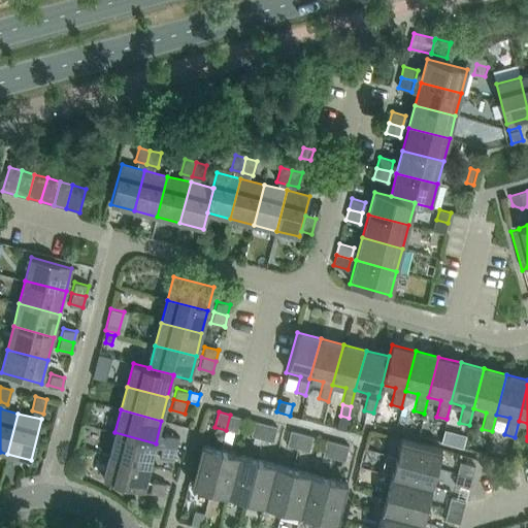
[(230,415),(226,430),(237,432),(240,418),(230,415)]
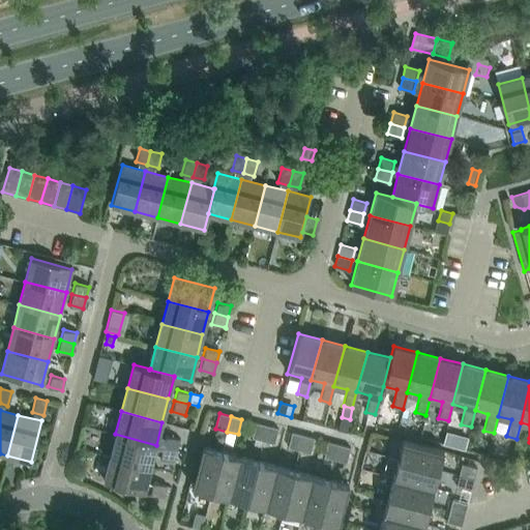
[(256,439),(263,441),(267,425),(256,422),(252,438),(256,439)]
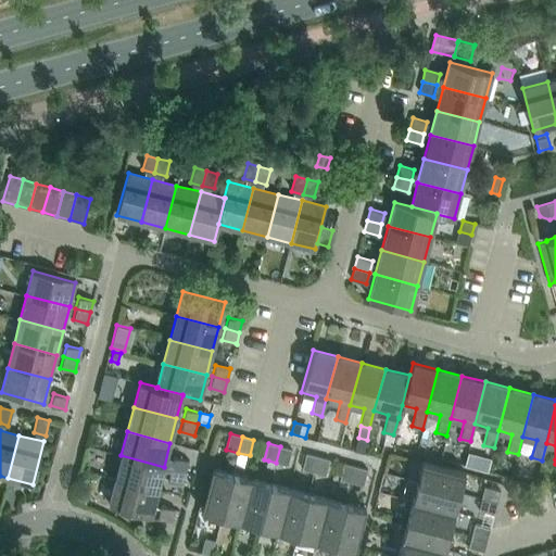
[(280,446),(276,463),(287,465),(291,450),(280,446)]
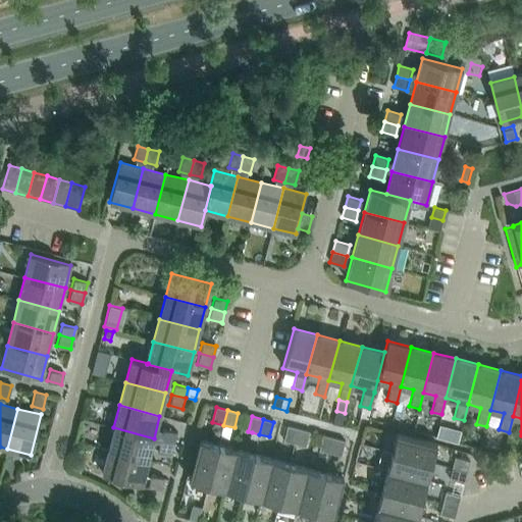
[(295,444),(299,428),(288,425),(283,440),(295,444)]
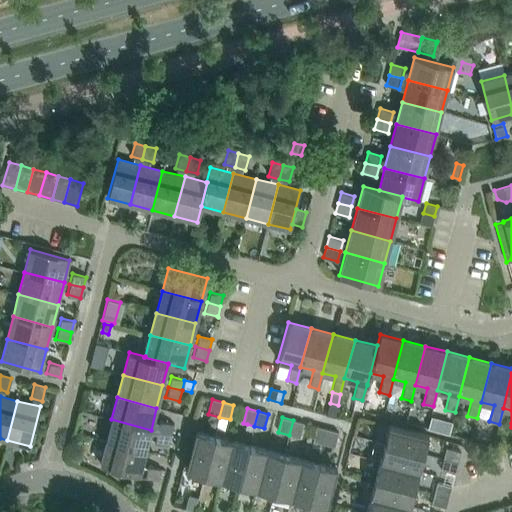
[(151,430),(111,419),(106,441),(145,452),(151,430)]
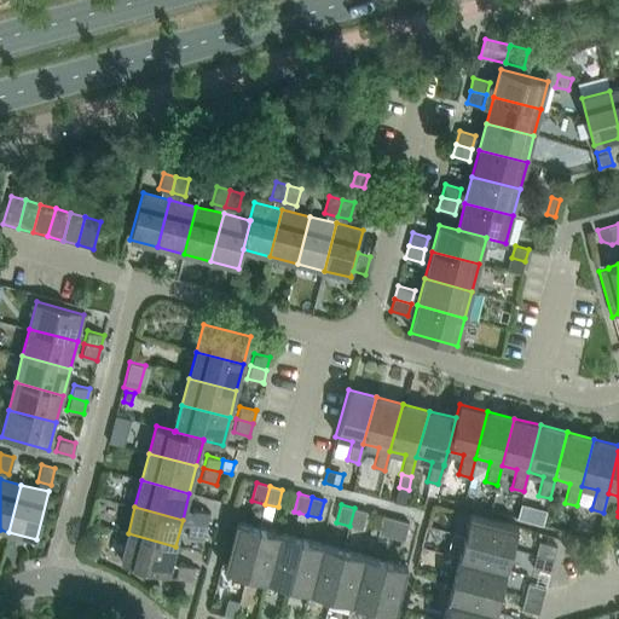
[(354,508),(350,526),(362,528),(366,512),(354,508)]
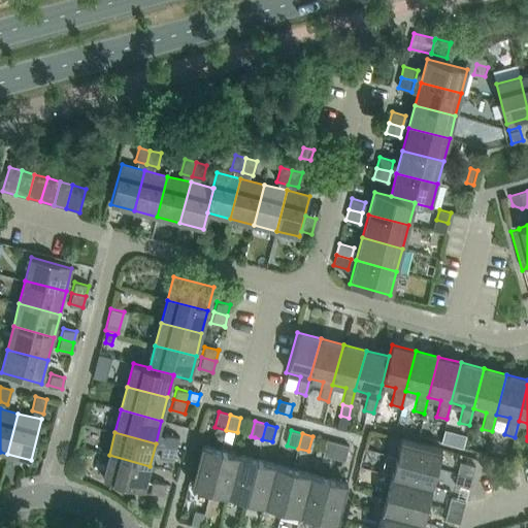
[(460,433),(457,446),(463,448),(466,435),(460,433)]
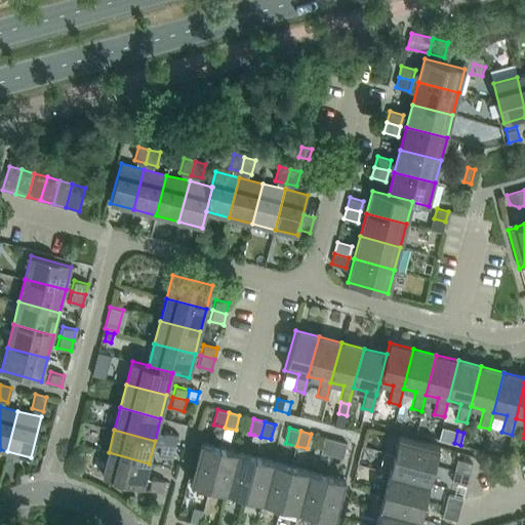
[(160,442),(174,446),(177,435),(163,432),(160,442)]
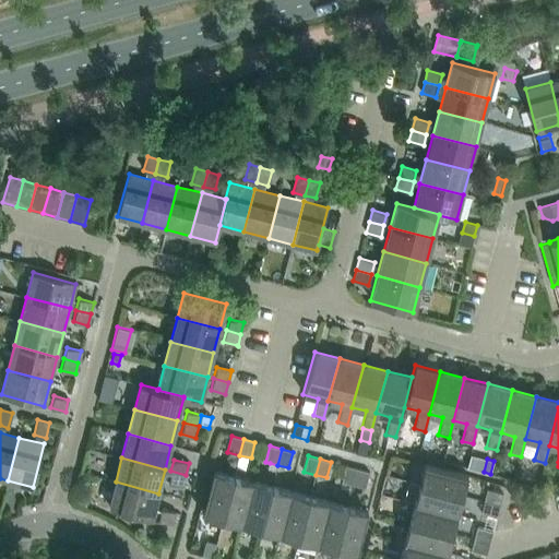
[(462,495),(466,475),(424,464),(418,484),(462,495)]
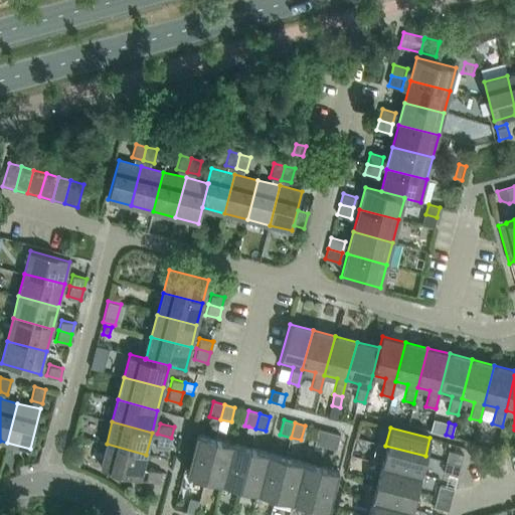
[(326,447),(329,432),(318,430),(315,444),(326,447)]
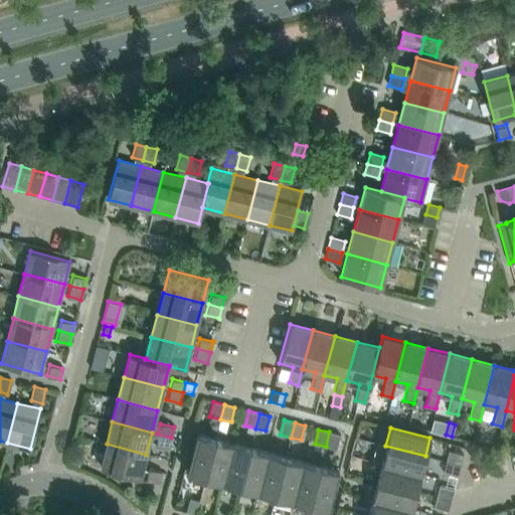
[(329,432),(326,447),(336,450),(340,435),(329,432)]
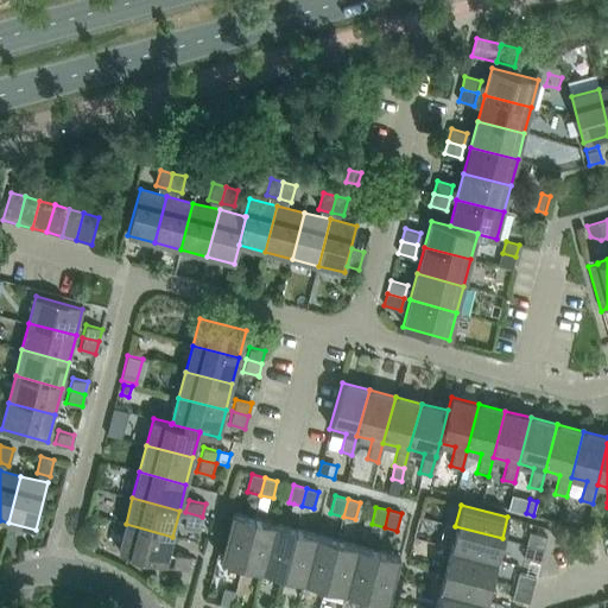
[(202,517),(185,512),(183,525),(198,529),(202,517)]
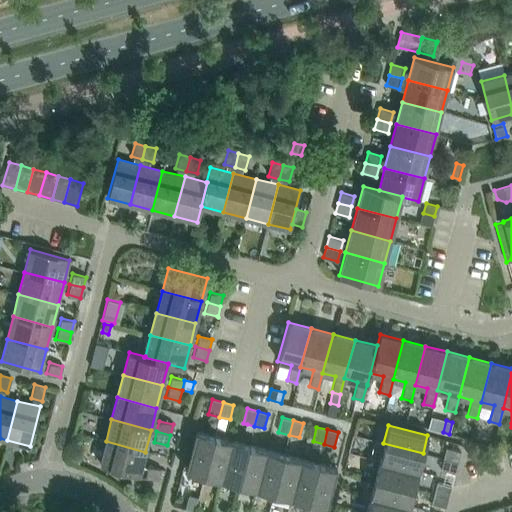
[(204,475),(214,436),(196,431),(185,471),(204,475)]
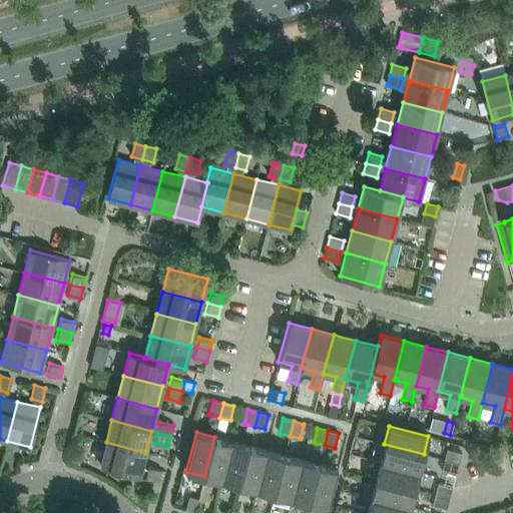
[(214,437),(204,476),(221,481),(231,442),(214,437)]
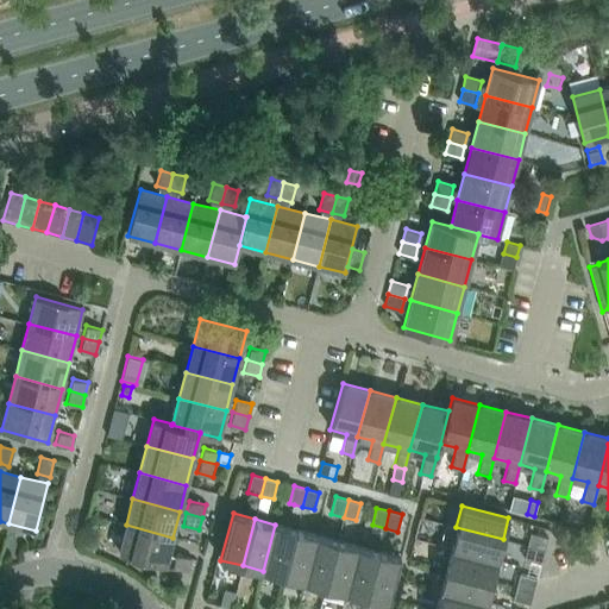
[(173,538),(126,525),(119,552),(165,565),(173,538)]
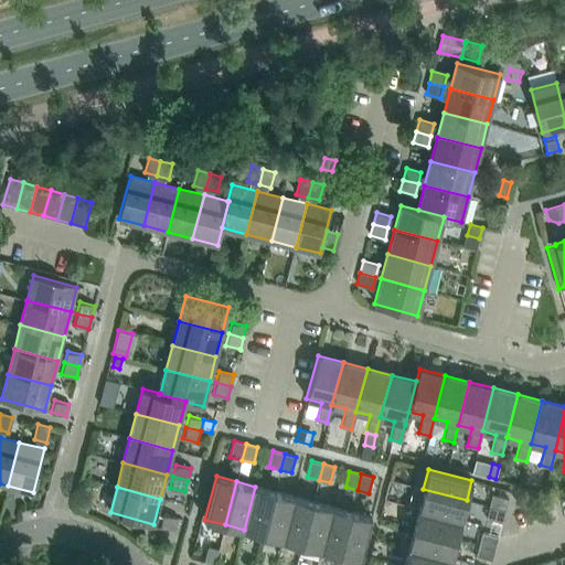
[(255,487),(244,530),(263,535),(275,491),(255,487)]
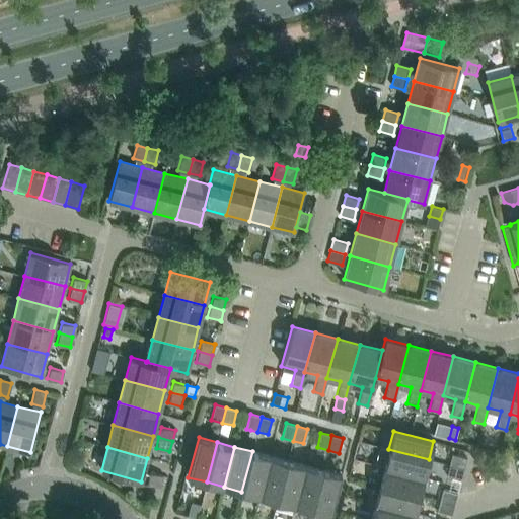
[(429,459),(388,449),(384,467),(424,477),(429,459)]
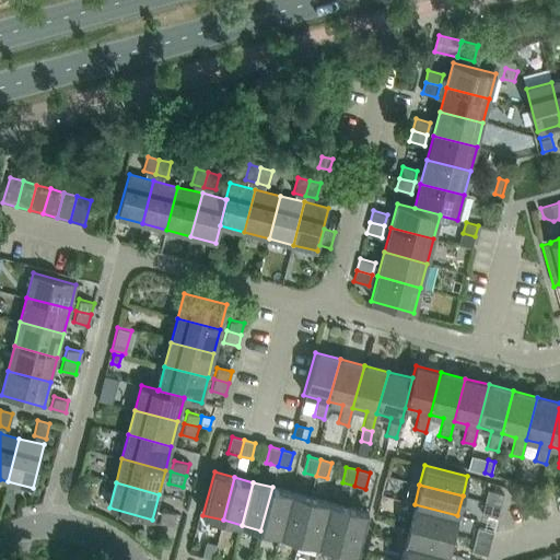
[(272,487),(260,531),(280,535),(291,492),(272,487)]
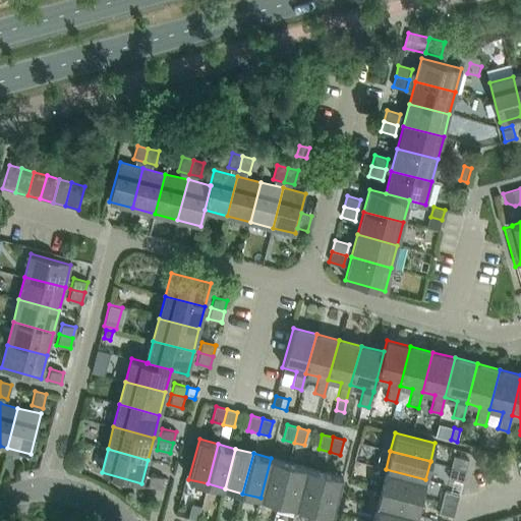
[(453,456),(450,466),(465,470),(468,460),(453,456)]
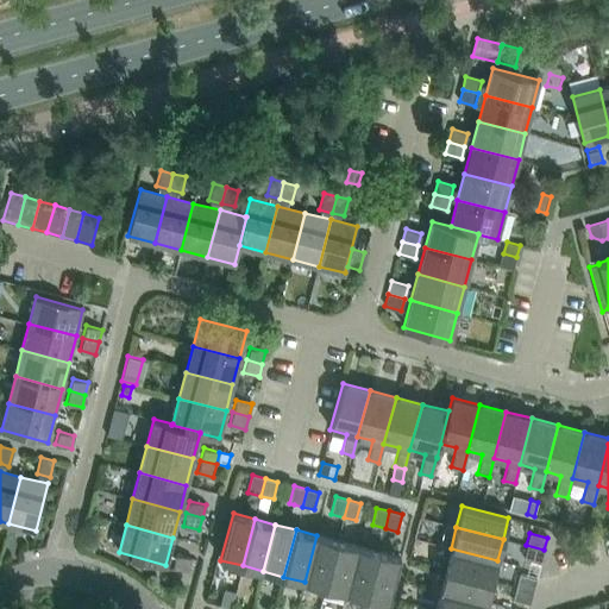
[(316,535),(305,582),(325,588),(337,540),(316,535)]
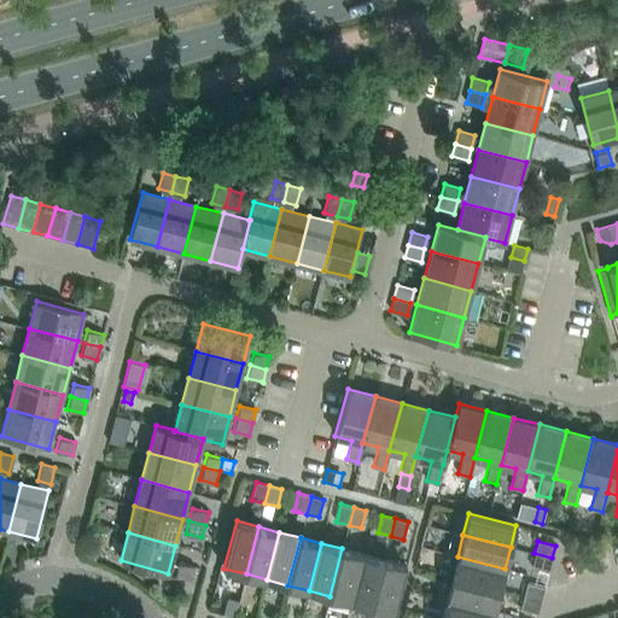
[(87,544),(85,555),(95,559),(98,547),(87,544)]
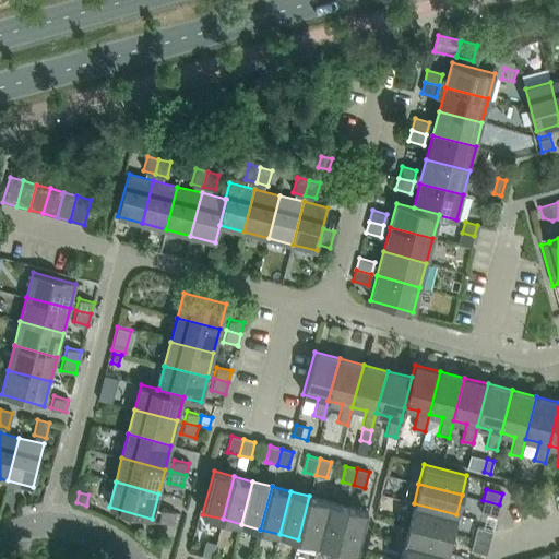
[(309,496),(298,539),(317,544),(329,501),(309,496)]
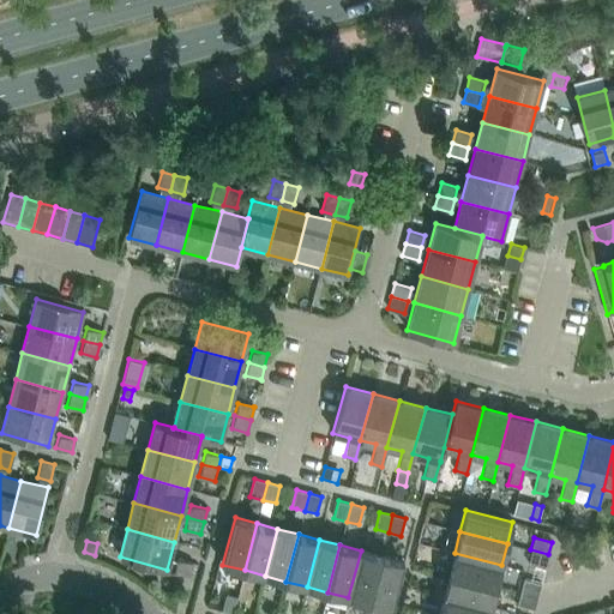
[(548,554),(530,549),(528,563),(545,567),(548,554)]
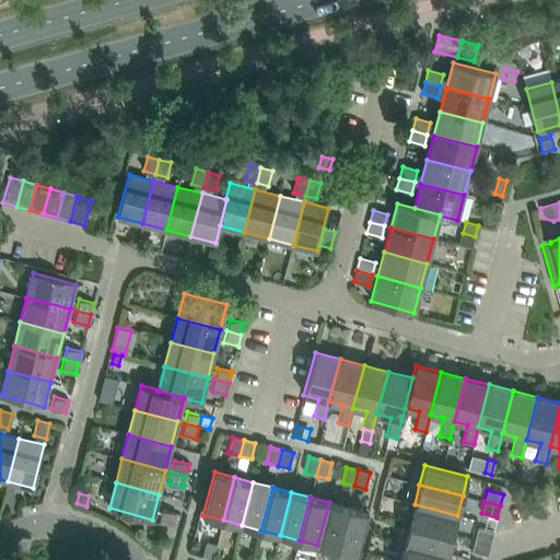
[(329,502),(317,545),(337,550),(348,508),(329,502)]
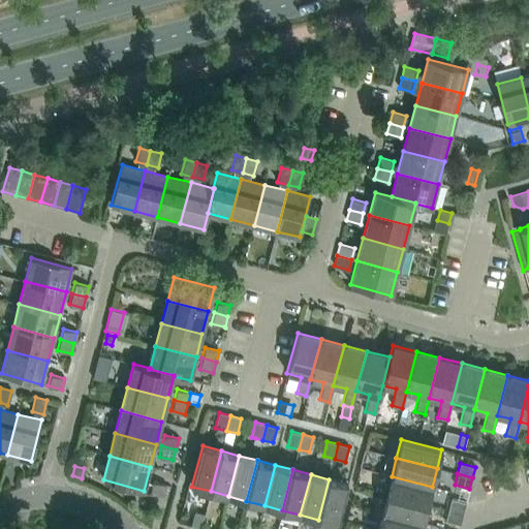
[(432,487),(392,476),(386,494),(428,504),(432,487)]
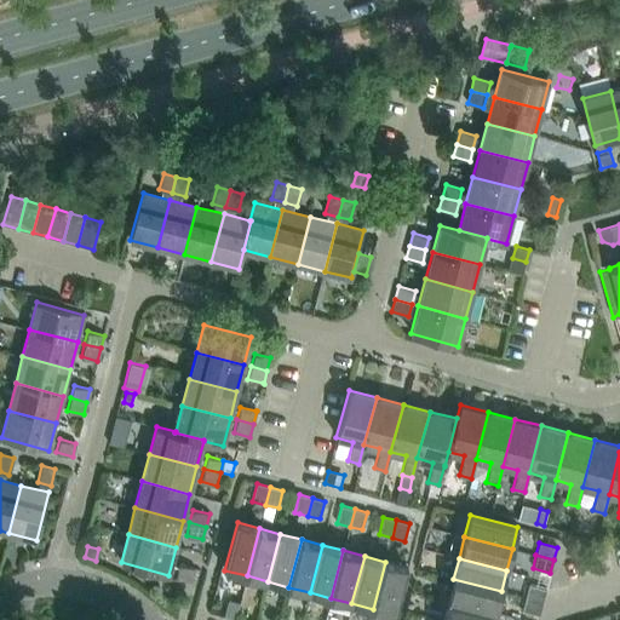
[(395,615),(396,614),(408,567),(385,562),(373,609),(395,615)]
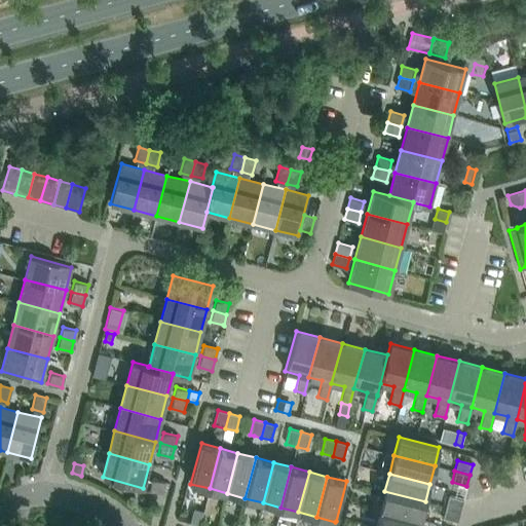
[(149,489),(162,493),(162,492),(165,482),(151,478),(149,489)]
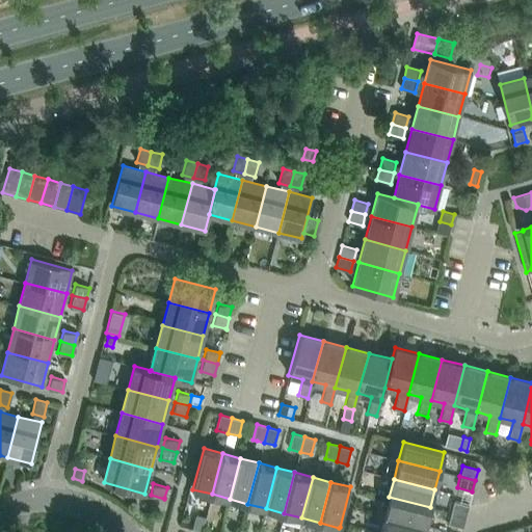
[(430,507),(389,497),(384,514),(425,526),(430,507)]
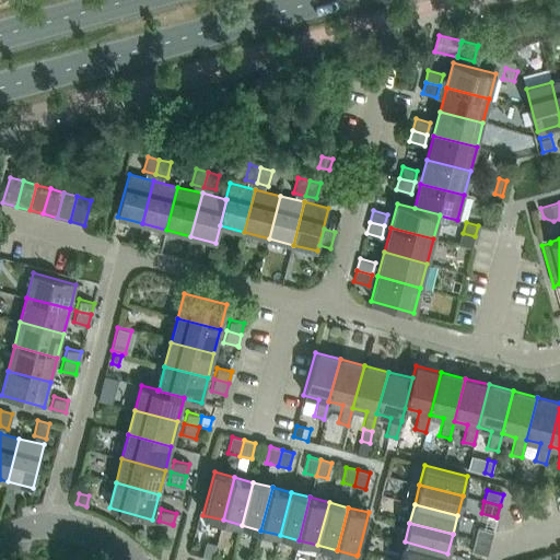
[(477,528),(474,539),(490,544),(493,533),(477,528)]
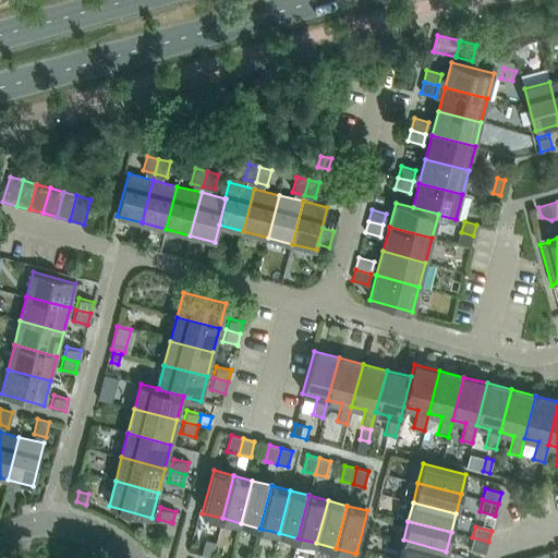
[(488,542),(472,537),(470,549),(485,554),(488,542)]
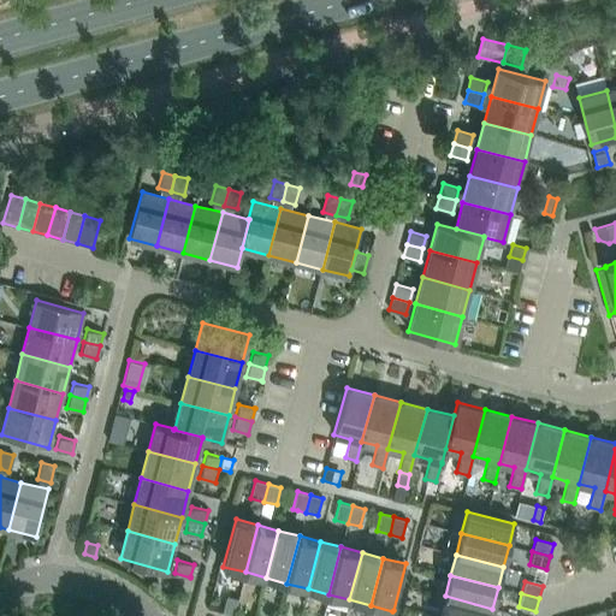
[(490,615),(492,609),(445,596),(439,615),(490,615)]
